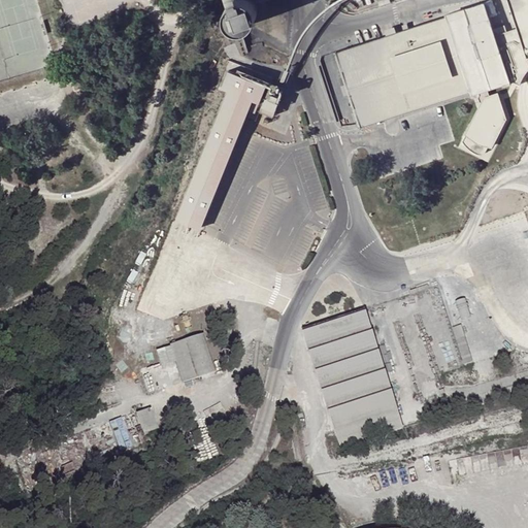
[(527,0),(507,0),(527,57),(527,56),(527,0)]
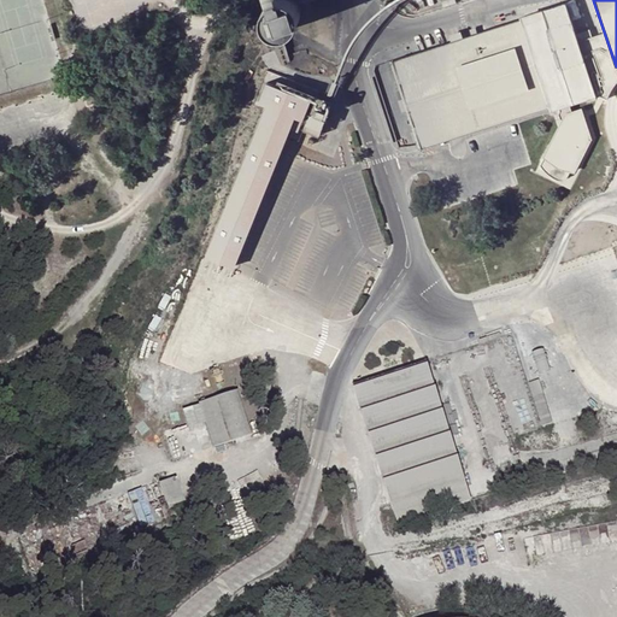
[(264,12),(263,19),(263,25),(266,33),(271,37),(278,40),(286,39),(292,36),(297,30),(299,24),(299,17),(295,10),(289,5),(283,3),(276,4),(269,6),(264,12)]
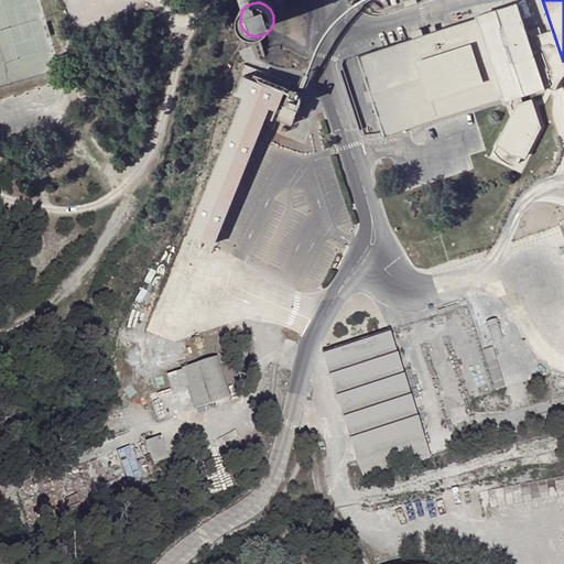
[(478,17),(478,19),(503,97),(505,100),(545,87),(519,3),(478,17)]
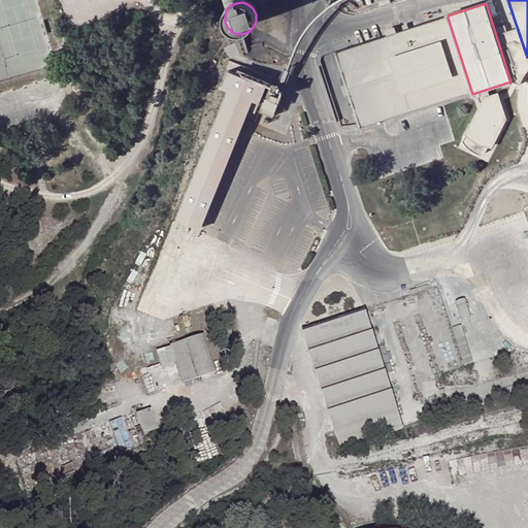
[(471,91),(448,18),(337,53),(360,126),(444,99),(471,91)]
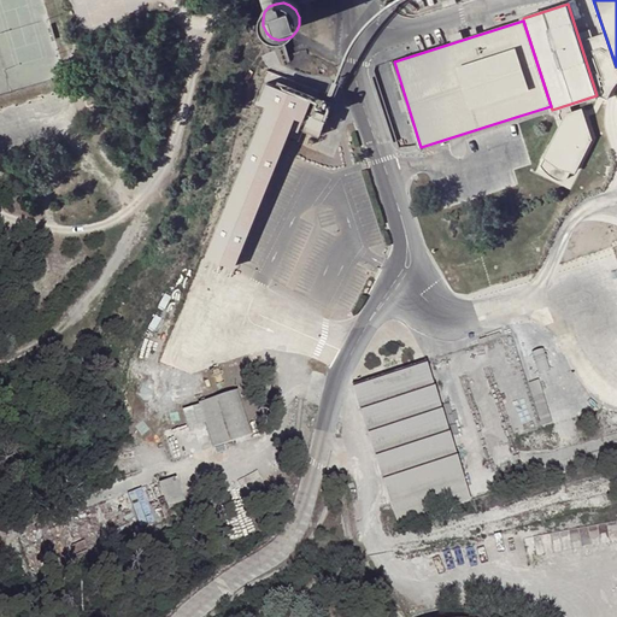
[(604,34),(585,35),(585,46),(605,45),(604,34)]
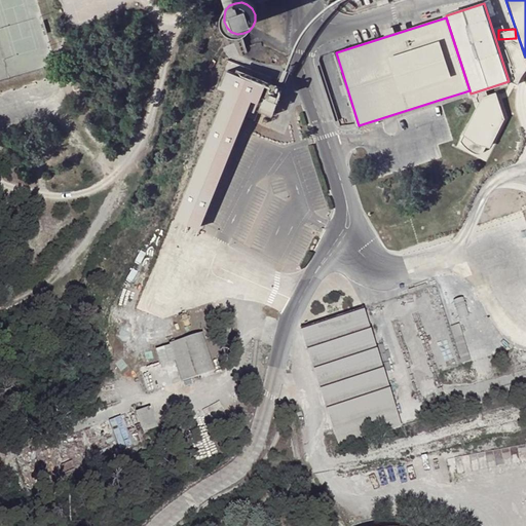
[(258,84),(226,73),(220,91),(226,94),(175,223),(199,232),(248,113),(255,117),(263,94),(258,84)]
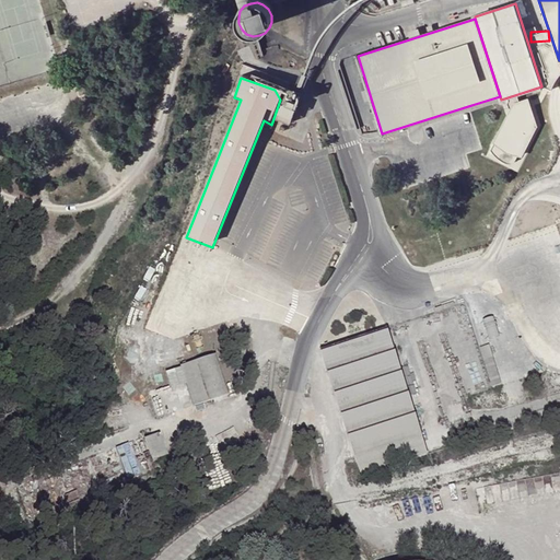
[(528,100),(512,105),(492,144),(521,159),(537,128),(528,100)]
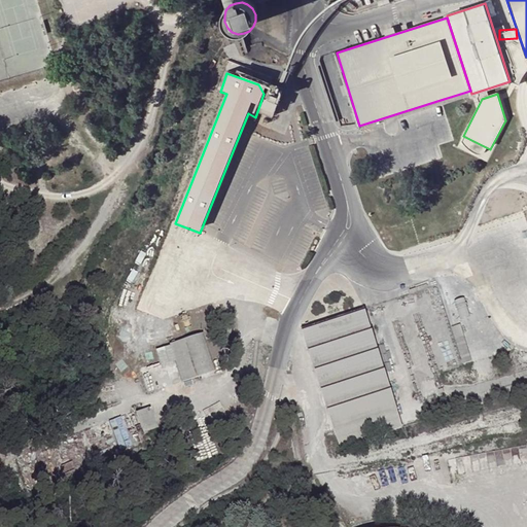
[(363,311),(302,331),(340,449),(402,428),(363,311)]
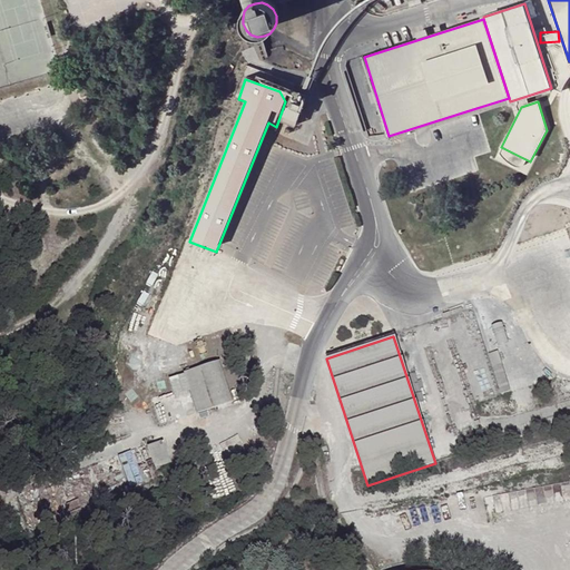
[(501,351),(492,352),(500,392),(508,390),(501,351)]
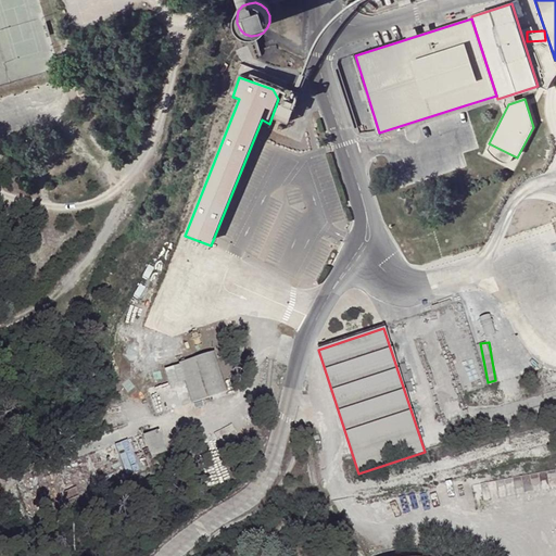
[(239,343),(225,349),(227,354),(241,350),(239,343)]
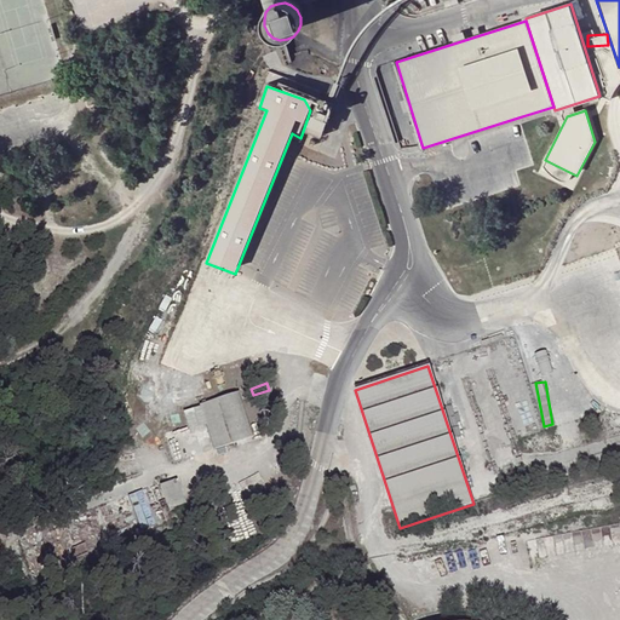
[(237,395),(199,408),(201,415),(195,418),(197,426),(205,425),(213,451),(253,438),(237,395)]
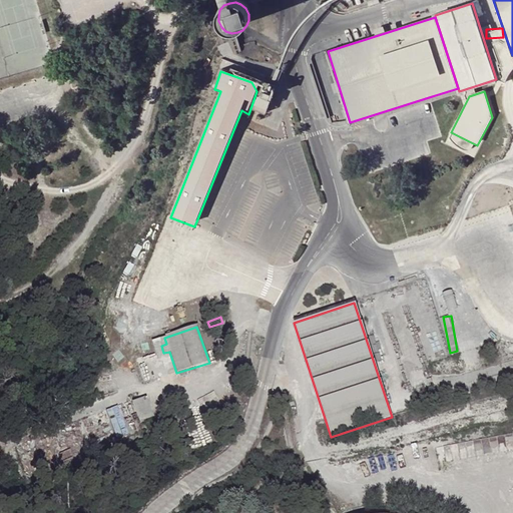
[(160,353),(136,361),(143,384),(167,377),(160,353)]
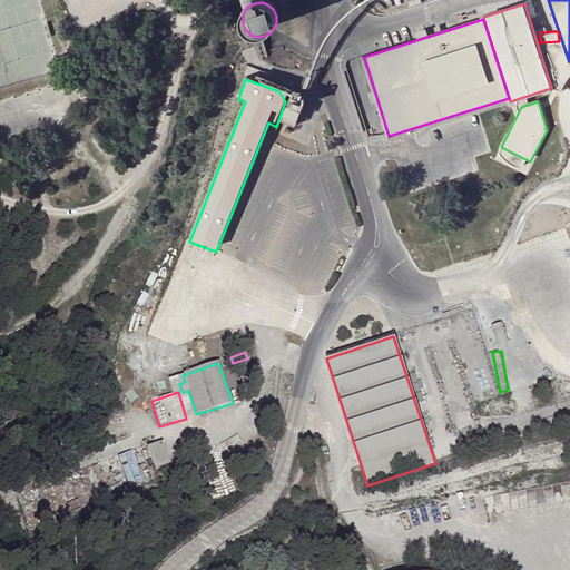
[(163,442),(147,448),(156,470),(170,464),(163,442)]
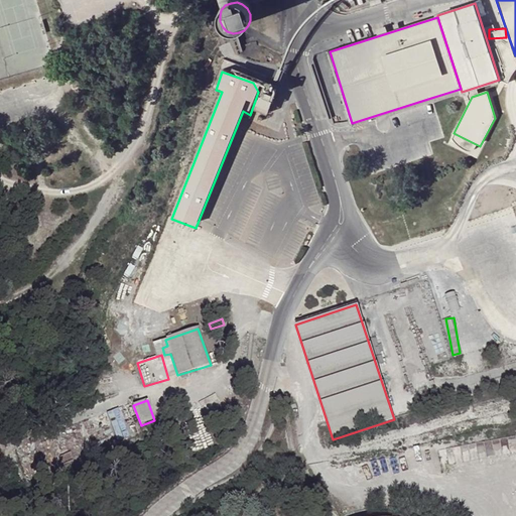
[(118,406),(107,411),(120,439),(131,434),(118,406)]
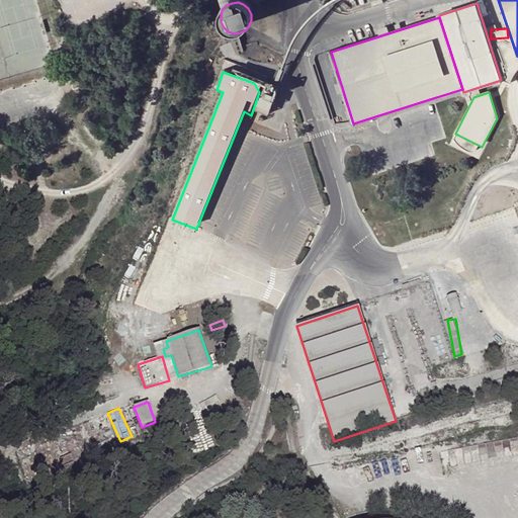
[(503,452),(517,450),(517,436),(502,438),(503,452)]
